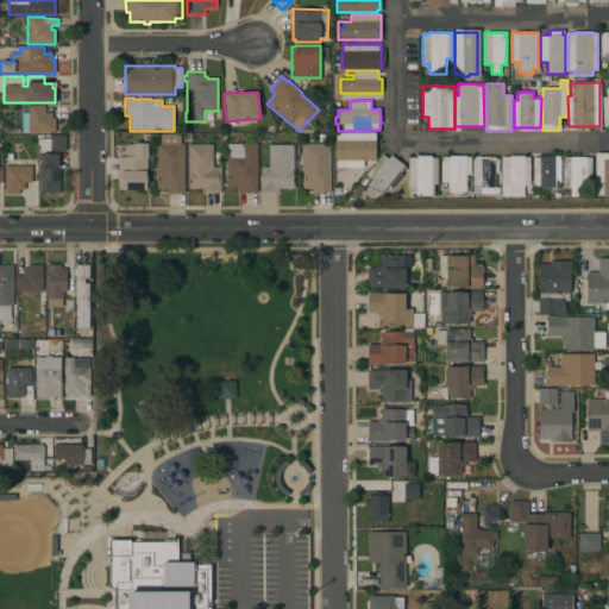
[(29,132),(29,105),(44,105),(44,112),(51,112),(51,118),(55,118),(55,132),(29,132)]
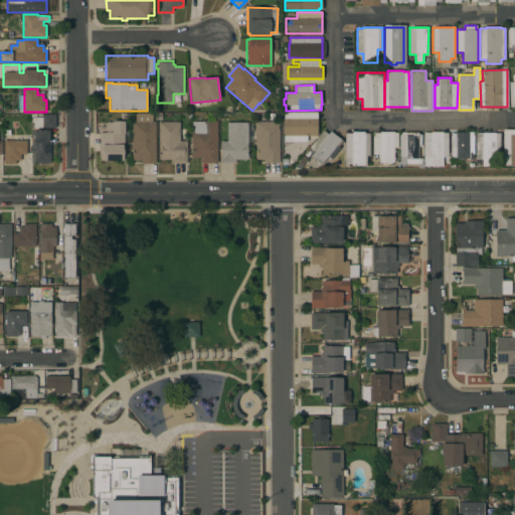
[(318,113),(318,119),(320,119),(320,132),(317,132),(317,136),(284,136),(284,113),(318,113)]
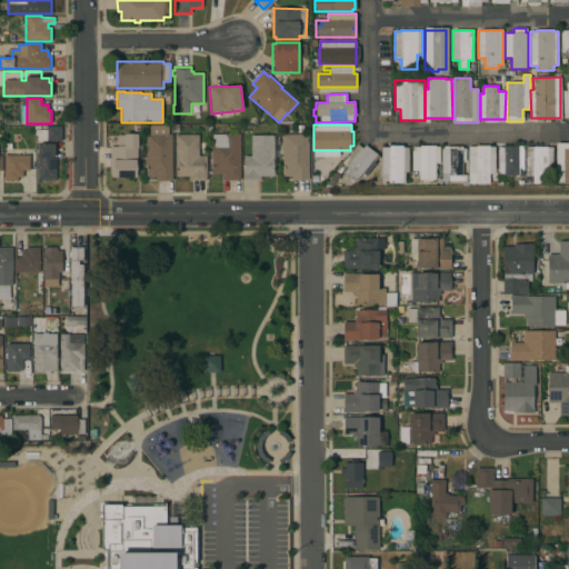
[(172,135),(172,181),(156,181),(156,177),(146,177),(146,135),(149,135),(149,126),(169,126),(169,135),(172,135)]
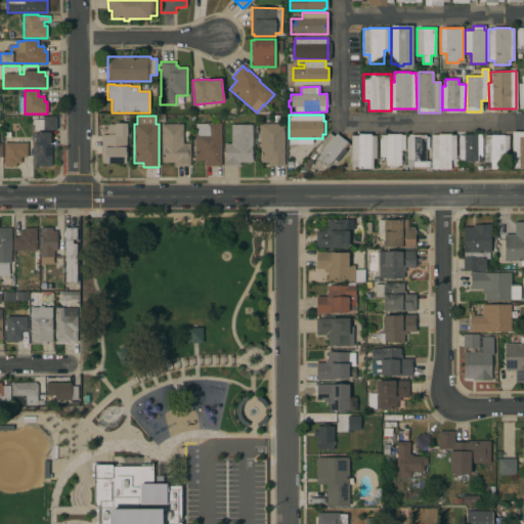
[(56,117),(56,130),(43,130),(43,117),(56,117)]
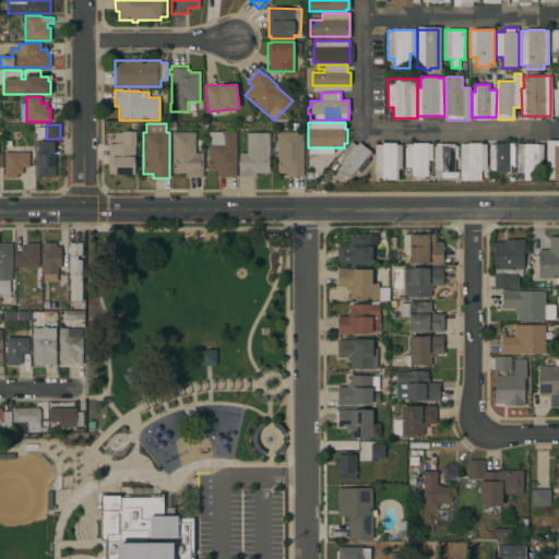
[(108,144),(115,144),(115,133),(121,133),(121,131),(135,132),(135,159),(134,159),(134,175),(110,175),(110,174),(108,174),(108,144)]
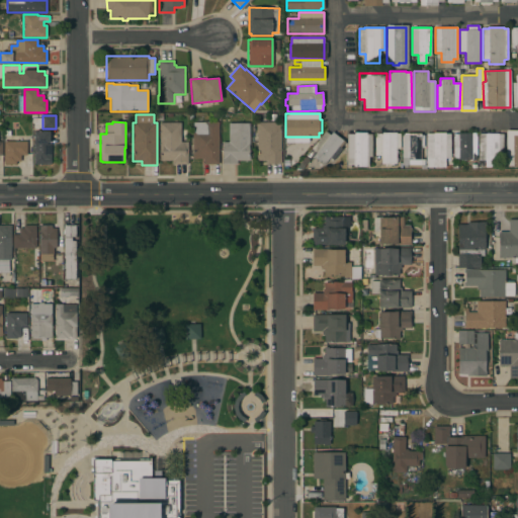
[(219,164),(203,164),(203,159),(192,159),(192,135),(193,135),(193,122),(204,122),(204,121),(219,121),(219,164)]
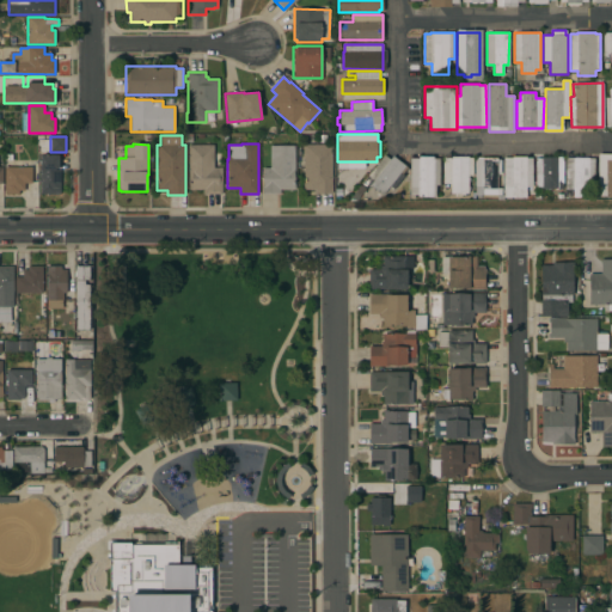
[(213,145),(214,167),(221,167),(222,194),(204,195),(204,189),(189,190),(189,145),(213,145)]
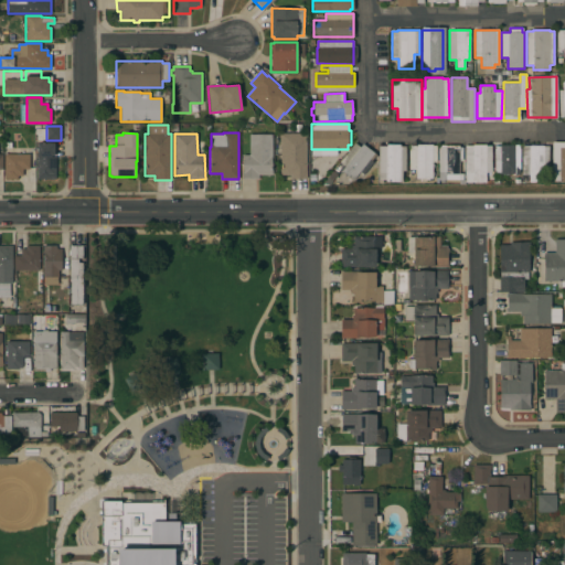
[(307,179),(290,179),(290,176),(280,176),(280,134),(306,134),(307,179)]
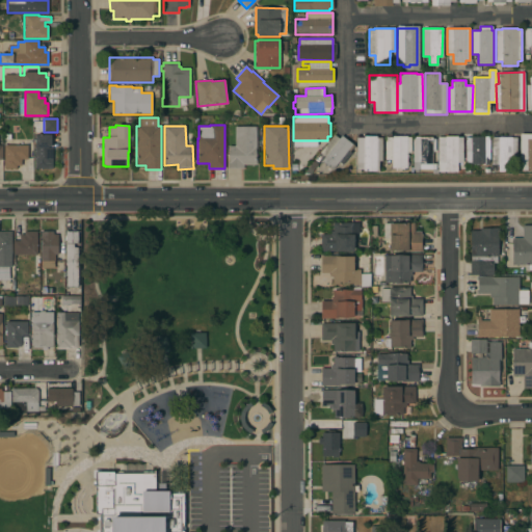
[(257,164),(243,164),(243,168),(228,168),(228,161),(229,161),(229,145),(235,145),(235,127),(257,127),(257,164)]
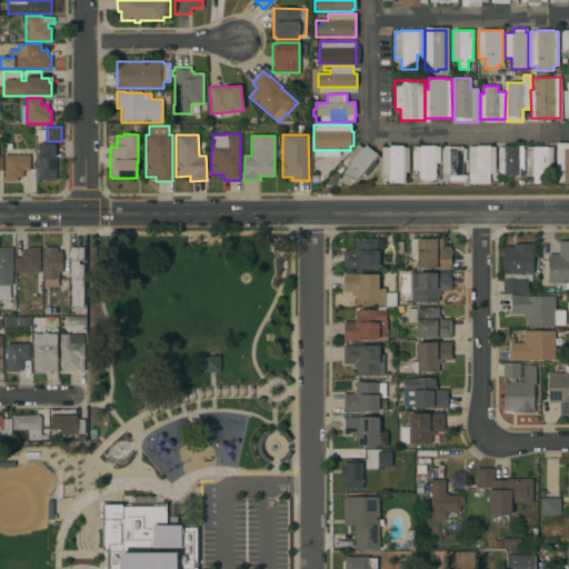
[(37,145),(53,143),(55,157),(51,157),(51,158),(60,158),(60,180),(37,180),(37,145)]
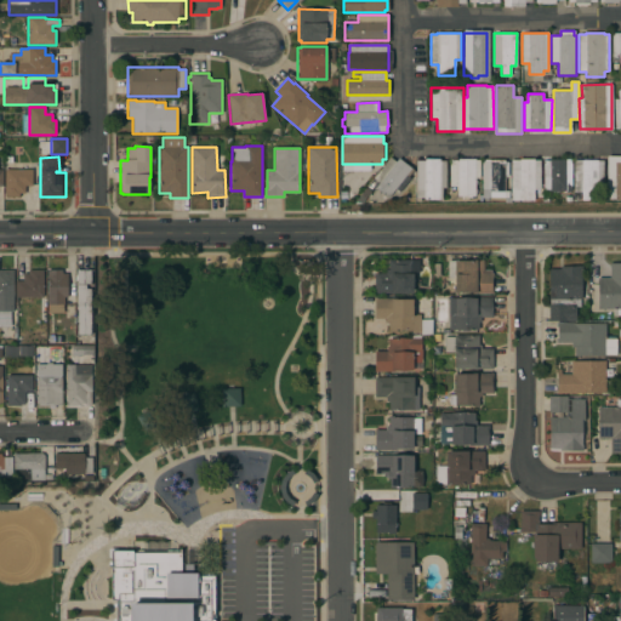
[(620,200),(614,200),(614,193),(607,193),(607,157),(620,157),(620,200)]
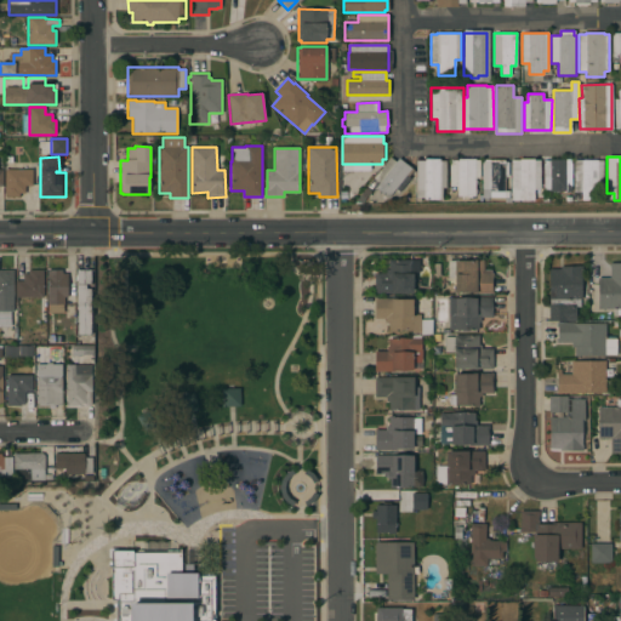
[(391,158),(396,161),(398,158),(411,169),(405,176),(409,178),(399,192),(396,189),(387,199),(375,188),(379,183),(374,178),(391,158)]
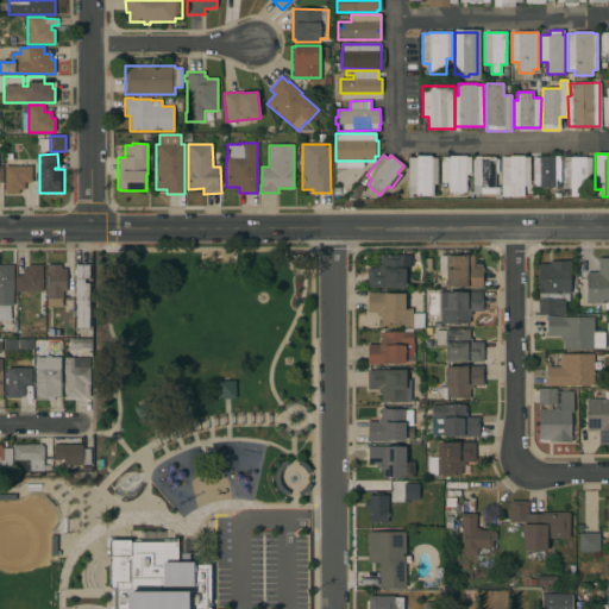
[(407,157),(416,157),(416,156),(431,156),(431,157),(438,157),(438,184),(433,184),(433,196),(416,196),(416,194),(407,194),(407,157)]
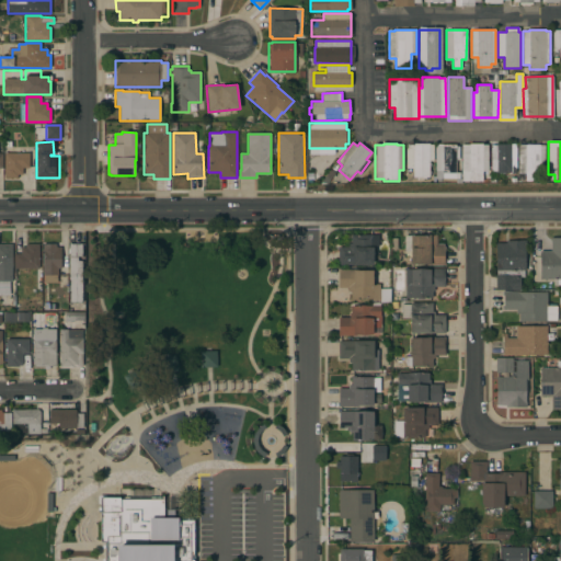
[(405,145),(412,145),(412,144),(428,144),(428,145),(433,145),(433,161),(430,161),(430,178),(426,178),(426,179),(423,179),(423,180),(418,180),(418,178),(413,178),(413,169),(405,169),(405,145)]
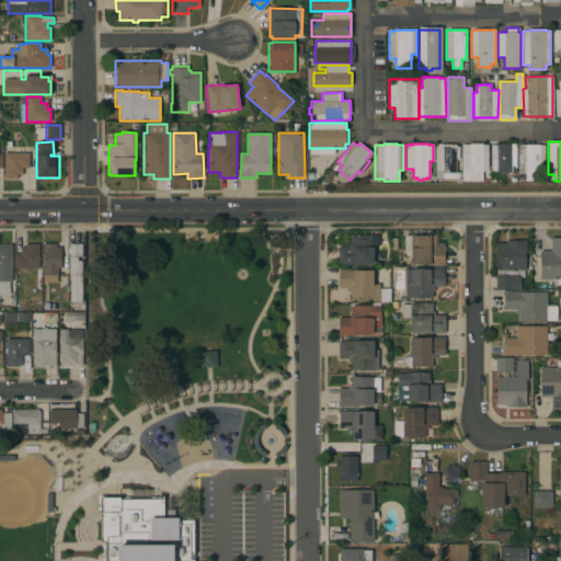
[(461,145),(468,145),(468,144),(482,144),(482,145),(488,145),(488,171),(482,171),(482,181),(461,181),(461,145)]
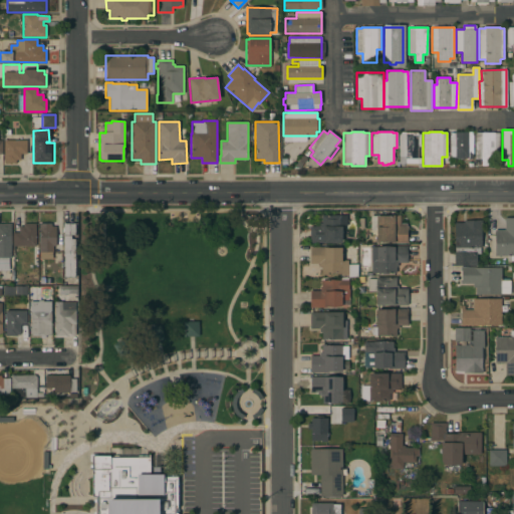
[(449,133),(455,133),(455,132),(468,132),(468,133),(472,133),(472,158),(449,158),(449,133)]
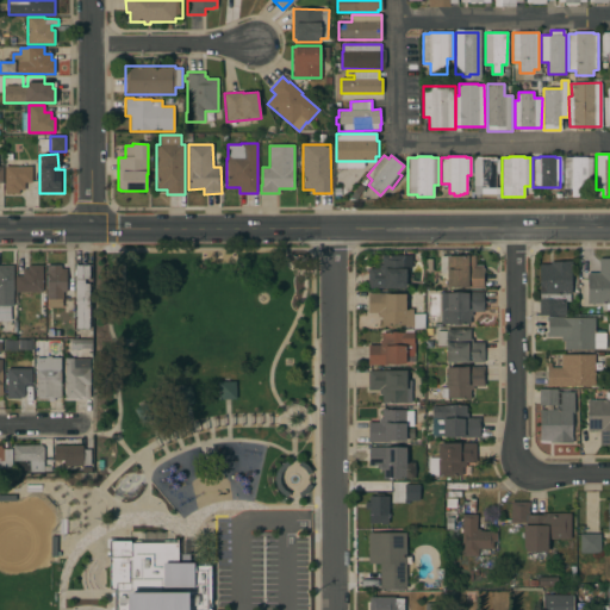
[(473,194),(473,157),(480,157),(496,157),(496,159),(499,159),(499,174),(496,174),(496,175),(499,175),(499,181),(496,181),(496,194),(473,194)]
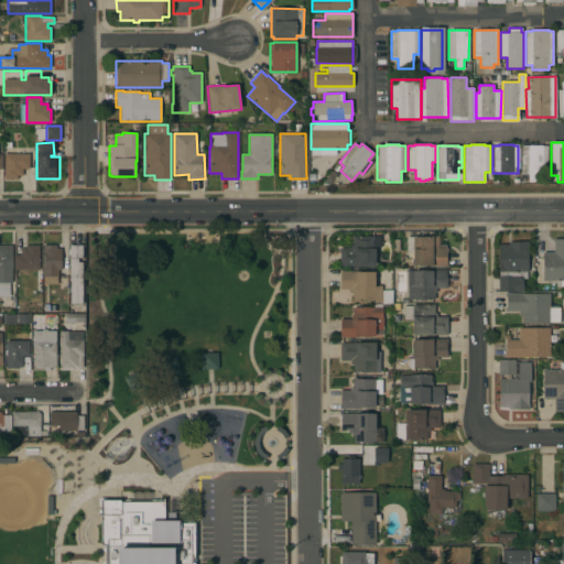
[(520,145),(549,145),(548,182),(528,182),(528,175),(520,175),(520,145)]
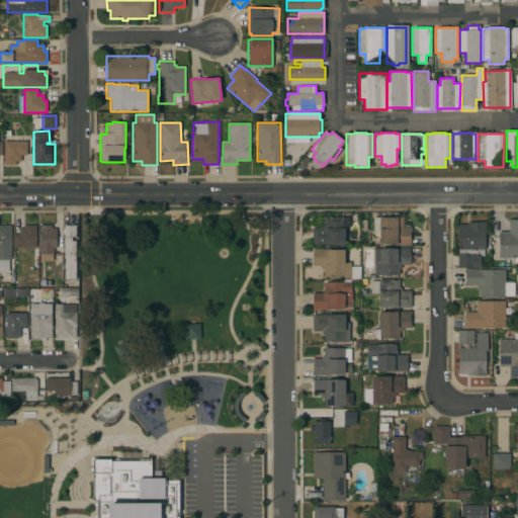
[(27,142),(27,155),(21,155),(20,161),(16,161),(16,164),(4,164),(4,141),(27,142)]
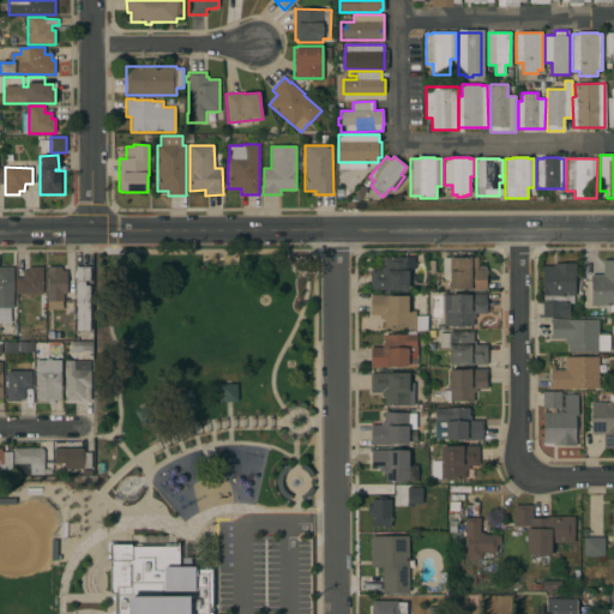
[(368,187),(363,184),(368,178),(373,181),(368,187)]
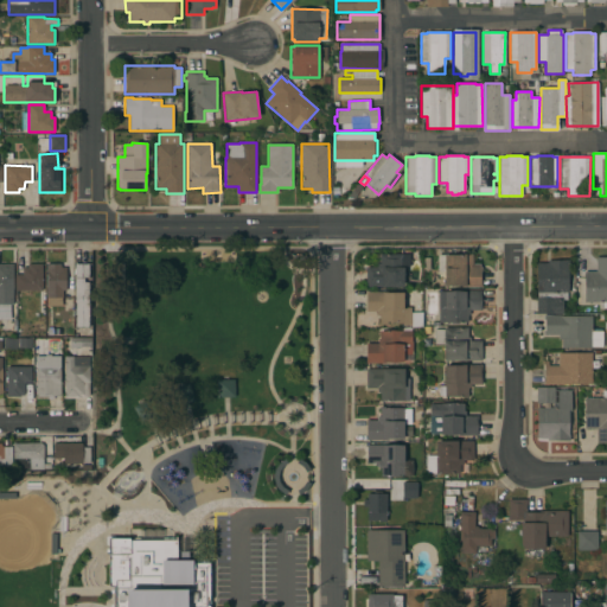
[(411,254),(411,266),(404,266),(404,287),(366,287),(366,267),(376,267),(376,263),(379,263),(379,254),(411,254)]
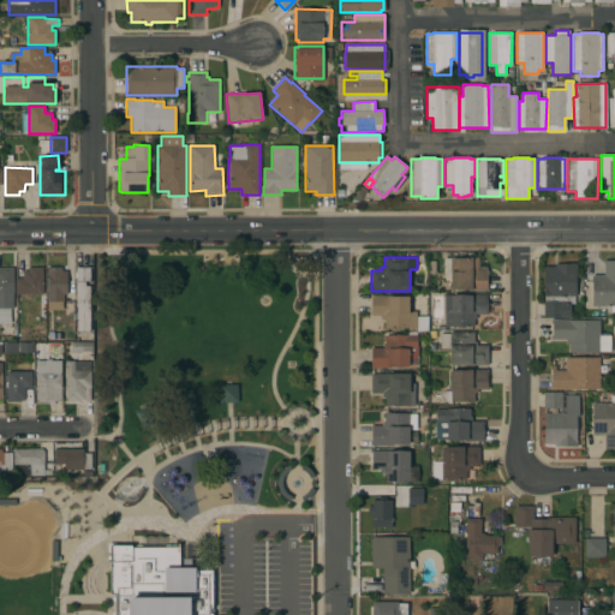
[(466,291),(466,290),(451,290),(449,275),(443,275),(443,258),(478,257),(479,267),(487,267),(487,270),(488,270),(489,291),(466,291)]
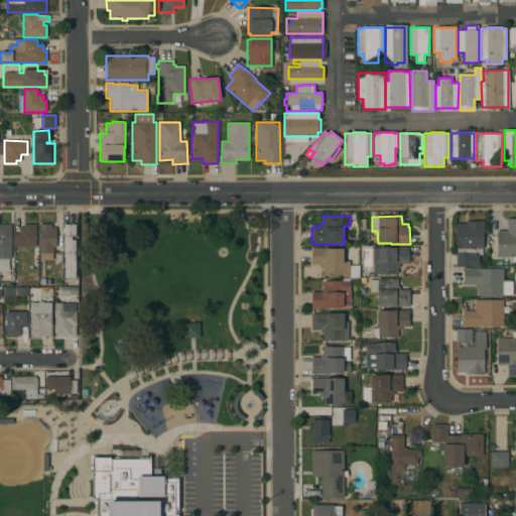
[(496,231),(506,231),(506,219),(515,219),(515,263),(512,263),(512,257),(497,257),(496,231)]
